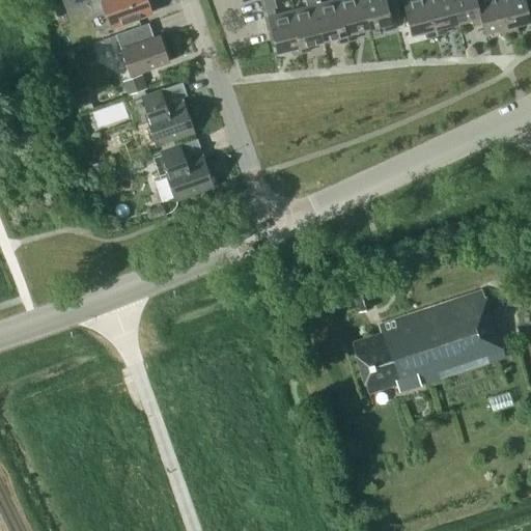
[(88,0),(92,11),(103,7),(110,27),(152,12),(148,0),(88,0)]
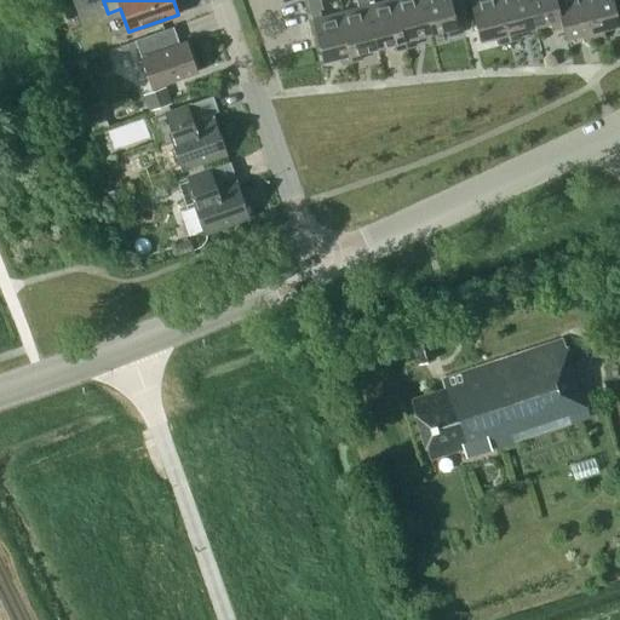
[(342,64),(351,61),(339,11),(321,16),(319,10),(322,9),(320,0),(306,0),(322,59),(339,56),(342,64)]
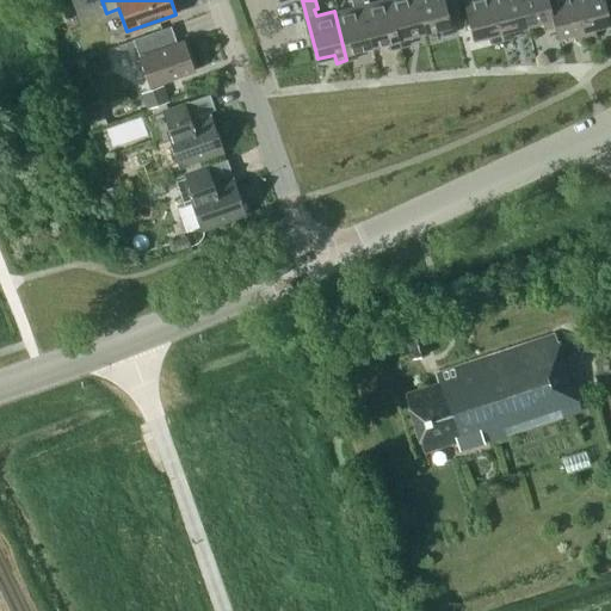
[(350,0),(352,6),(334,11),(346,60),(357,57),(355,49),(358,48),(371,45),(359,0),(347,0),(349,0),(350,0)]
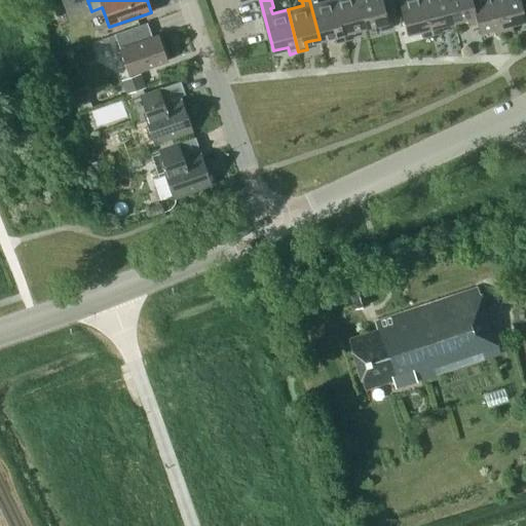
[(309,0),(320,39),(327,37),(333,35),(335,42),(343,40),(333,0),(325,0),(317,2),(316,0),(309,0)]
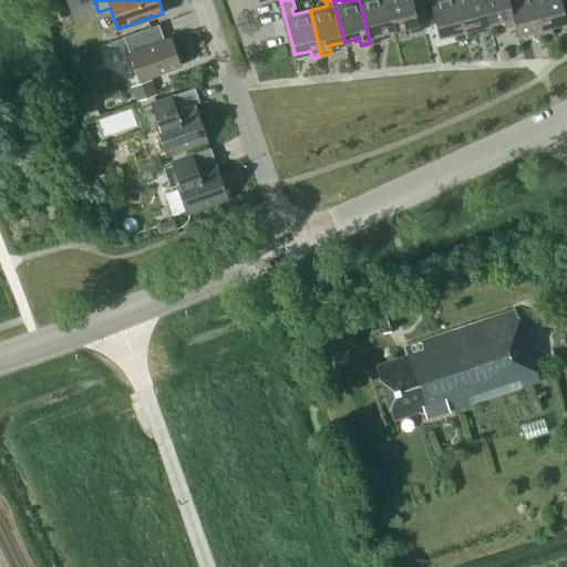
[(359,0),(370,43),(380,41),(378,33),(393,29),(385,0),(359,0)]
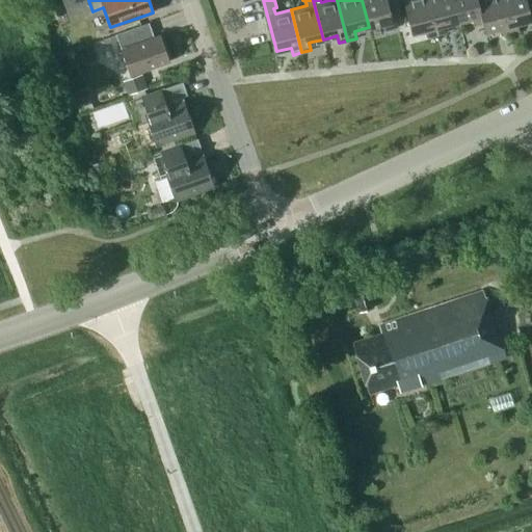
[(362,0),(369,27),(375,26),(382,24),(384,31),(394,28),(392,21),(392,18),(389,6),(387,0),(362,0)]
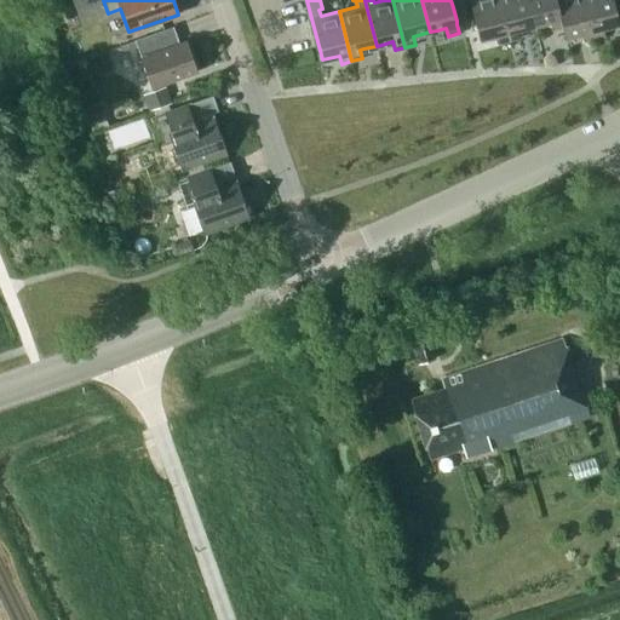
[(498,42),(509,40),(498,0),(469,0),(480,39),(497,35),(498,42)]
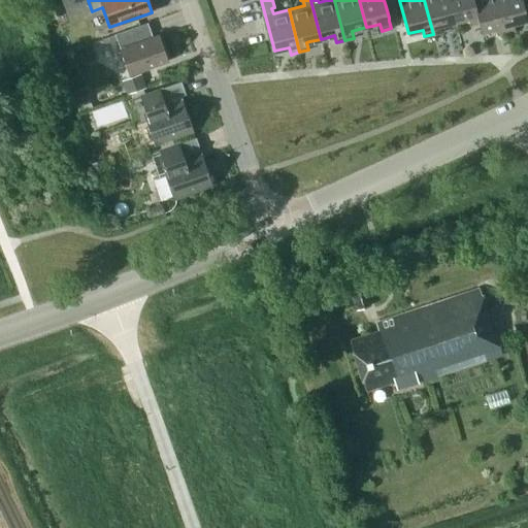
[(424,0),(433,34),(442,32),(440,25),(446,24),(454,22),(449,0),(424,0)]
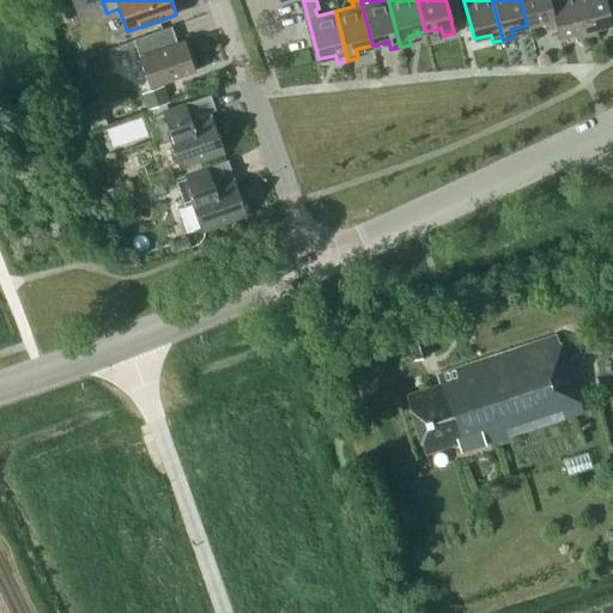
[(521,0),(527,25),(539,22),(544,20),(546,29),(556,26),(554,18),(548,0),(521,0)]
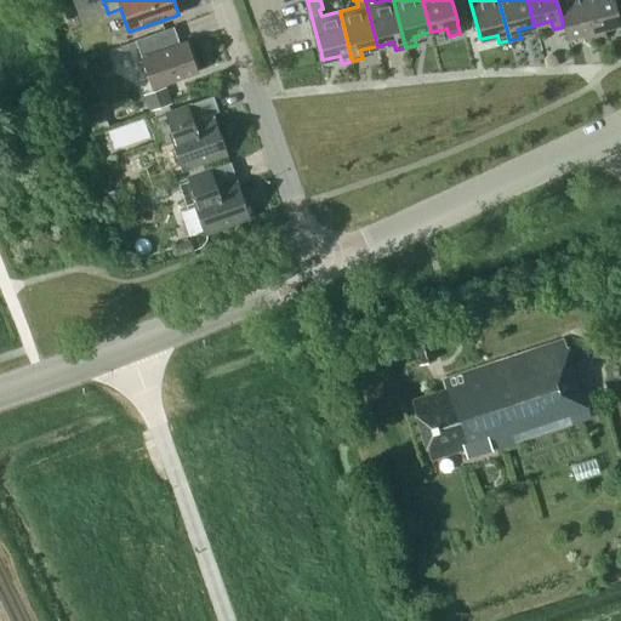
[(556,0),(563,27),(565,38),(575,35),(582,33),(585,41),(594,39),(585,0),(556,0)]
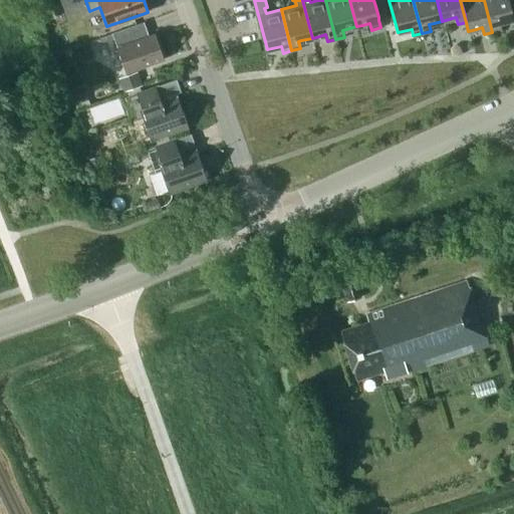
[(484,0),(492,32),(501,29),(499,23),(513,19),(508,0),(484,0)]
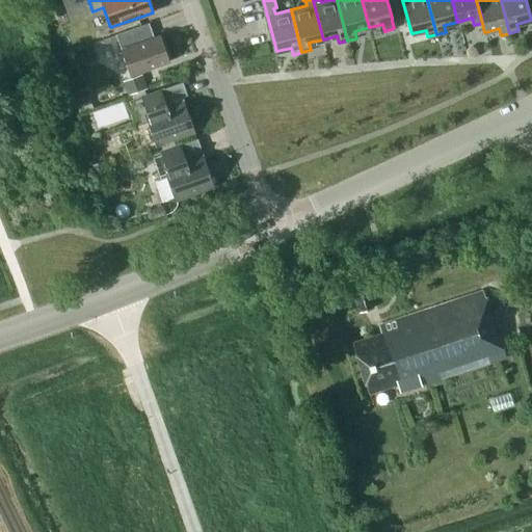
[(154,37),(149,22),(115,33),(130,74),(169,60),(160,34),(154,37)]
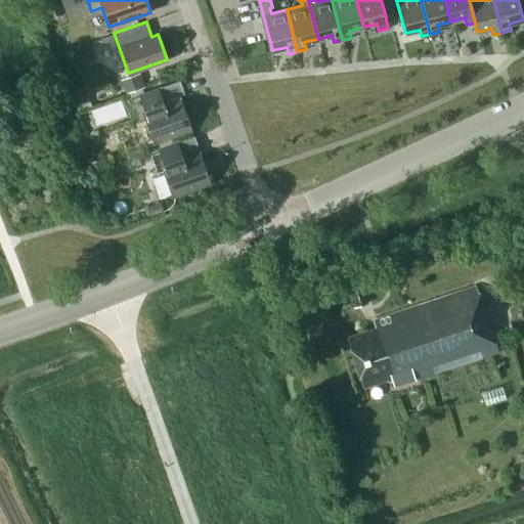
[(145,87),(140,73),(121,80),(126,93),(145,87)]
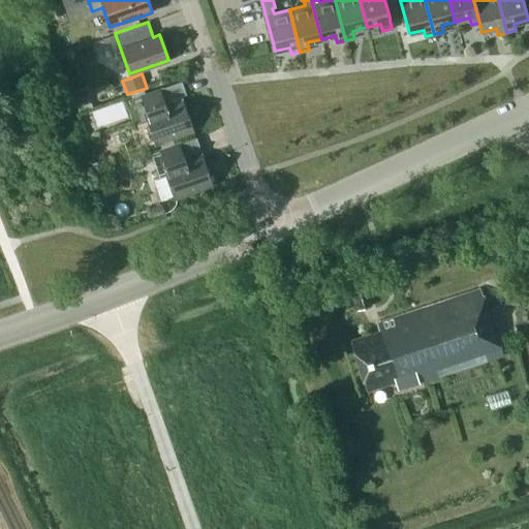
[(167,107),(160,88),(131,98),(141,123),(147,120),(154,142),(193,128),(184,102),(167,107)]
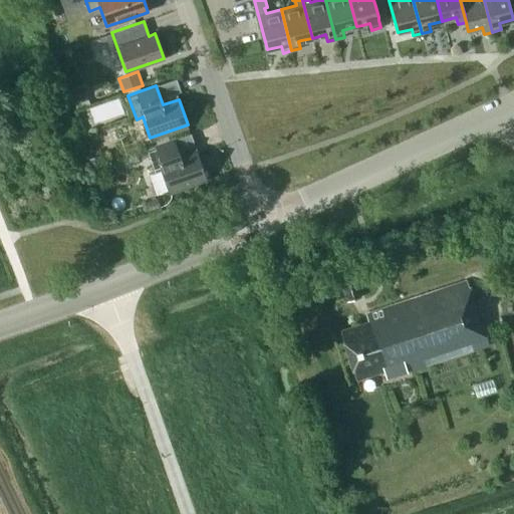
[(90,105),(85,87),(71,92),(77,109),(90,105)]
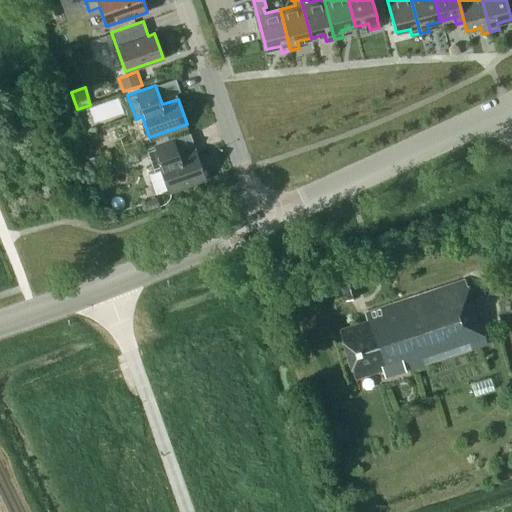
[(93,105),(96,120),(127,113),(124,98),(93,105)]
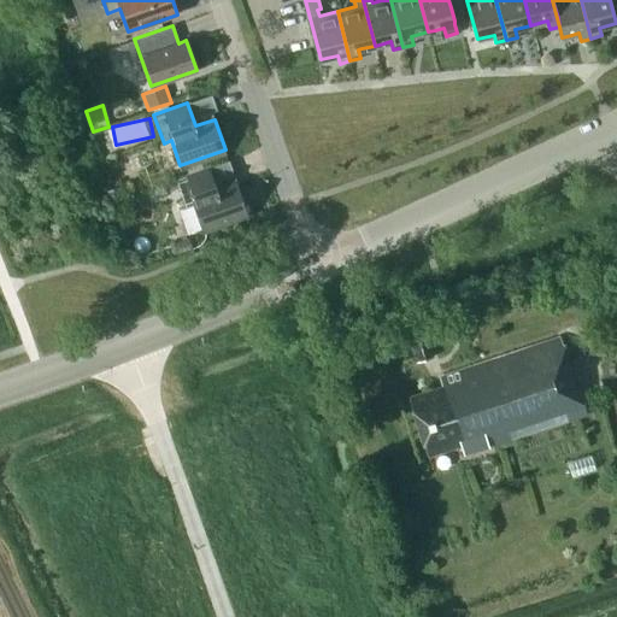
[(218,189),(210,166),(176,178),(177,181),(166,183),(169,192),(180,188),(186,206),(193,204),(203,229),(247,213),(236,183),(218,189)]
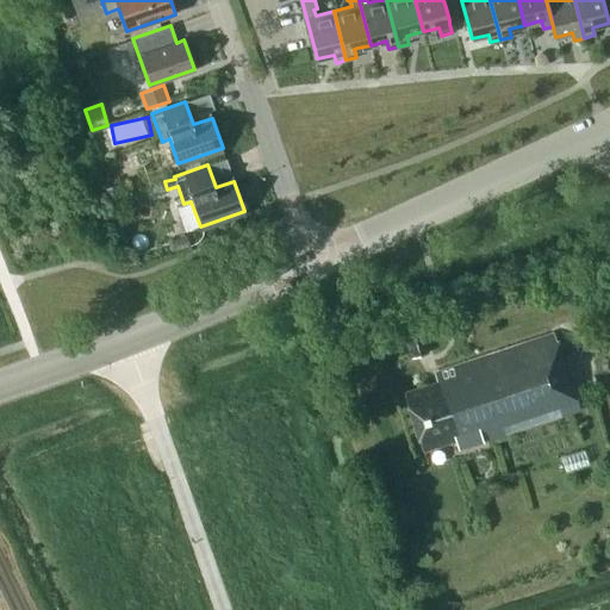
[(190,247),(186,236),(173,241),(176,251),(190,247)]
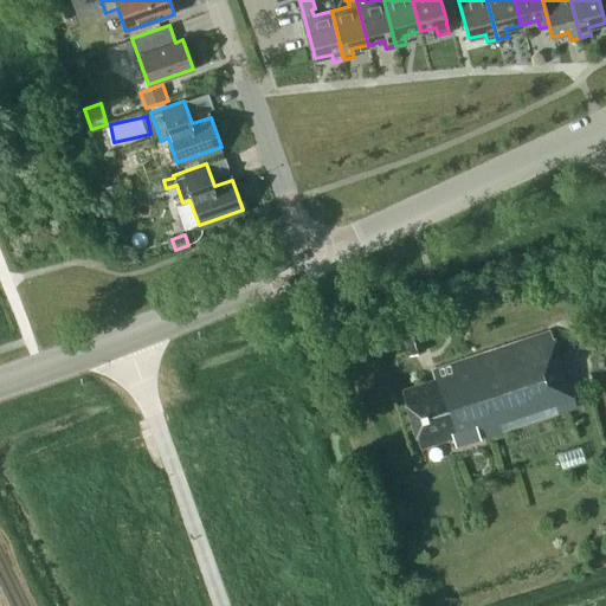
[(426,350),(419,327),(401,331),(408,355),(426,350)]
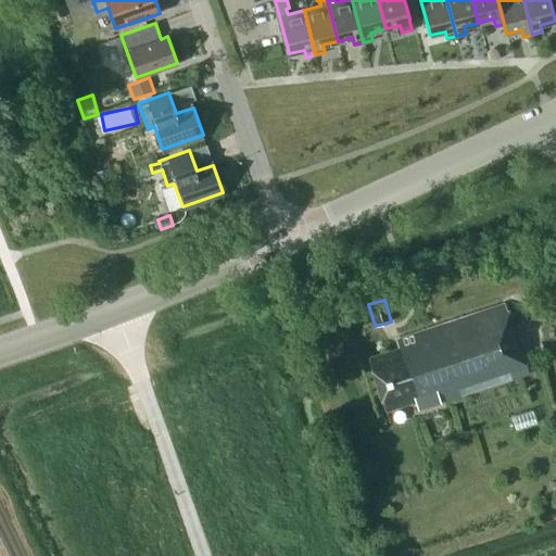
[(528,373),(505,304),(395,340),(397,348),(367,357),(384,411),(415,401),(417,408),(528,373)]
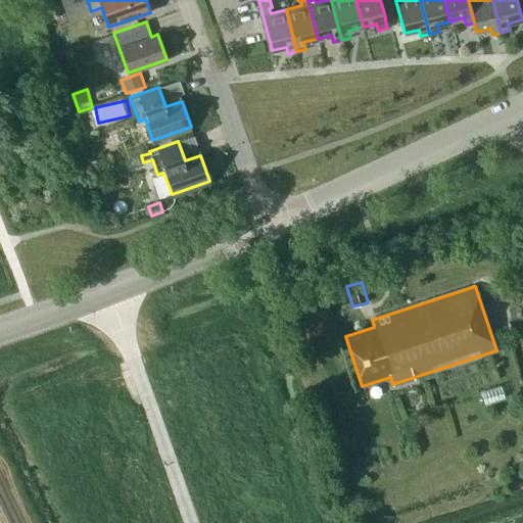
All buildings are outlined.
